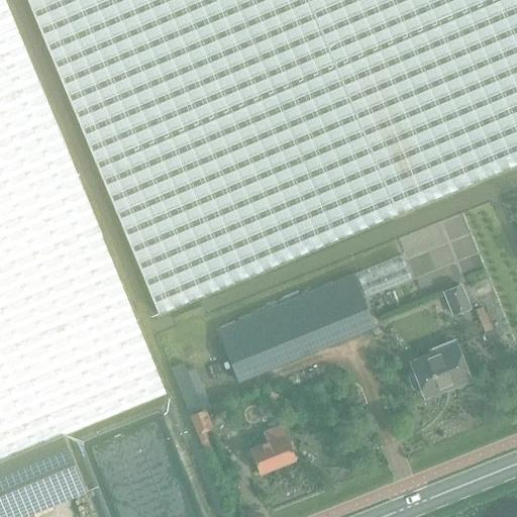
[(0,0),(0,461),(64,435),(166,394),(14,21),(5,0),(0,0)]
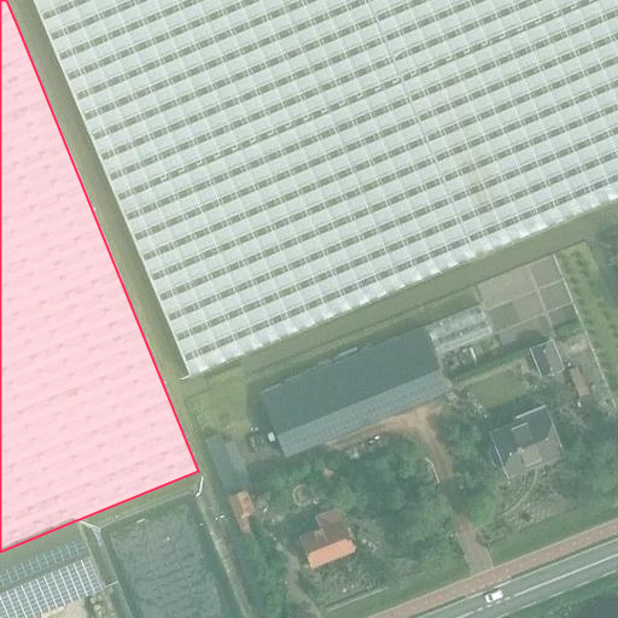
[(617,0),(29,0),(187,378),(617,197),(617,0)]
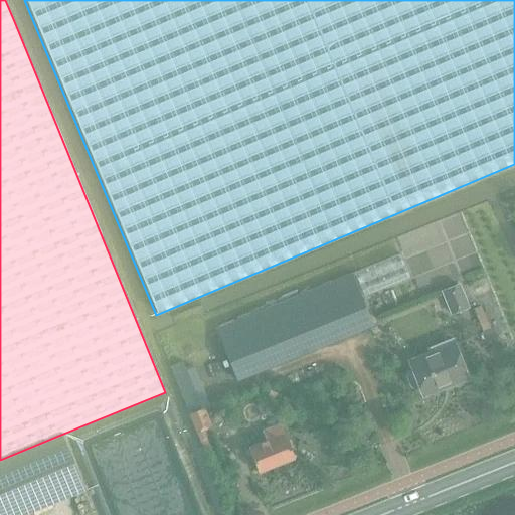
[(400,254),(218,329),(239,380),(374,326),(362,298),(396,285),(396,284),(410,278),(400,254)]
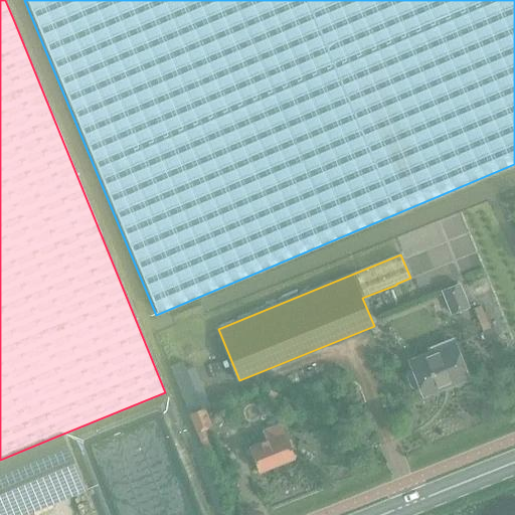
[(460,286),(444,292),(453,314),(469,307),(460,286)]
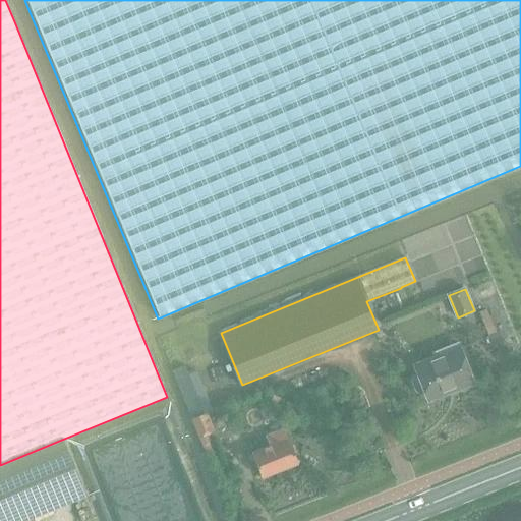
[(487,309),(480,312),(489,336),(497,333),(487,309)]
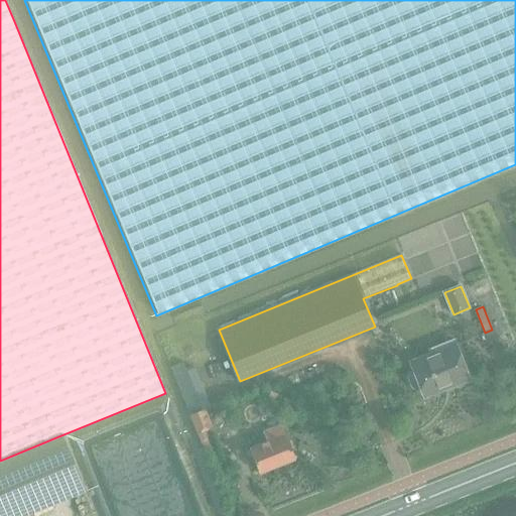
[(408,378),(412,389),(418,390),(421,389),(423,394),(449,383),(452,387),(470,380),(456,345),(411,363),(414,372),(411,373),(408,378)]
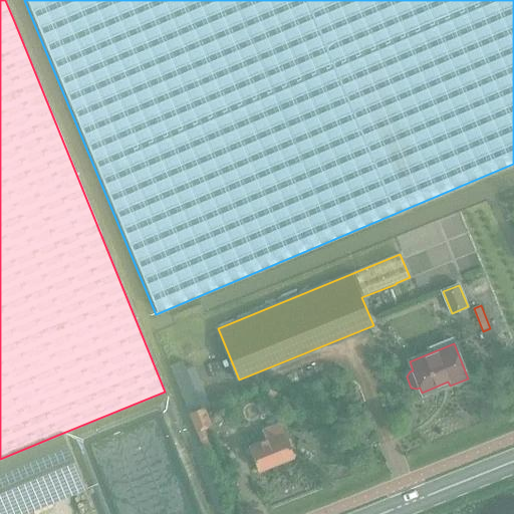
[(184,361),(171,366),(190,415),(205,408),(210,406),(194,366),(187,369),(184,361)]
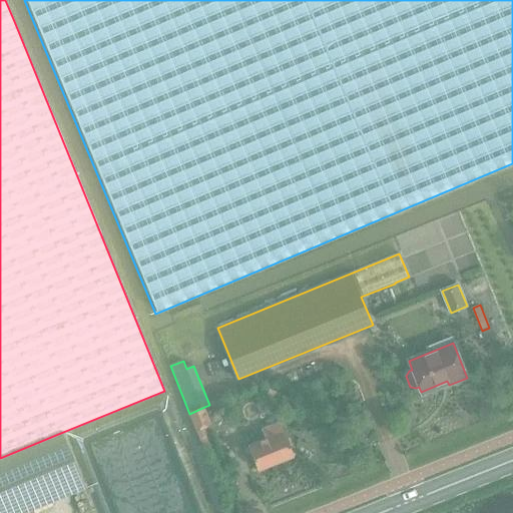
[(263,387),(259,395),(272,401),(276,393),(263,387)]
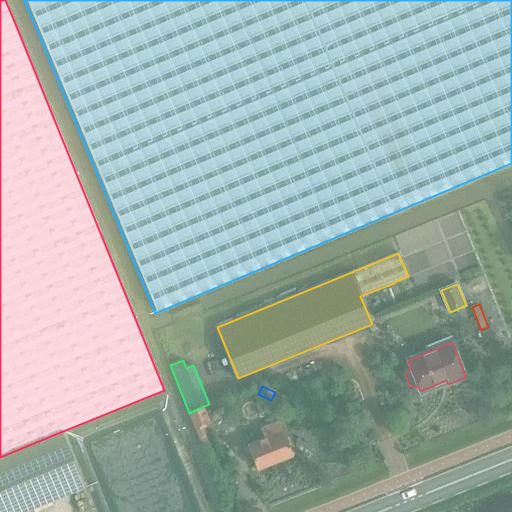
[(204,406),(189,413),(205,450),(211,447),(204,429),(212,426),(204,406)]
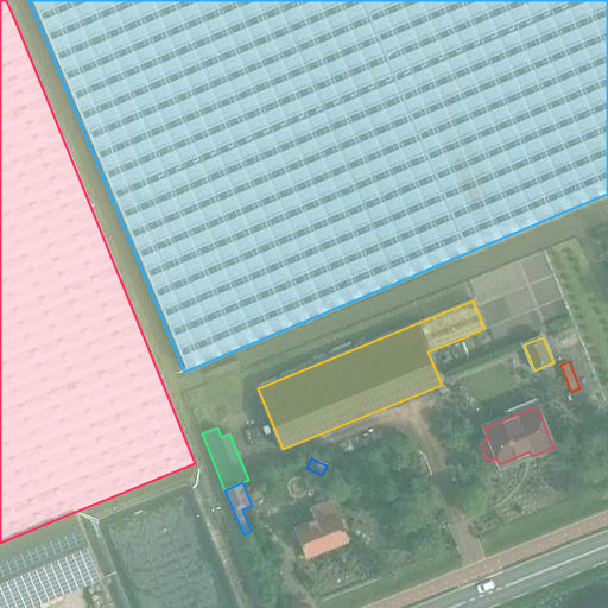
[(333,502),(310,511),(315,521),(295,530),(305,558),(348,542),(333,502)]
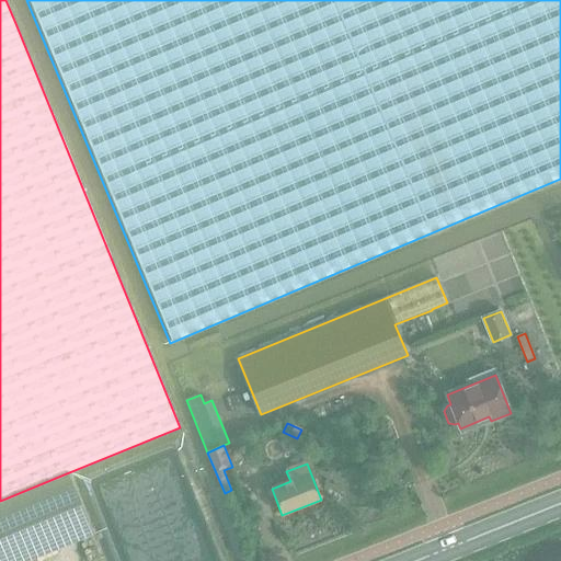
[(0,560),(26,560),(94,535),(69,472),(0,501),(0,560)]
